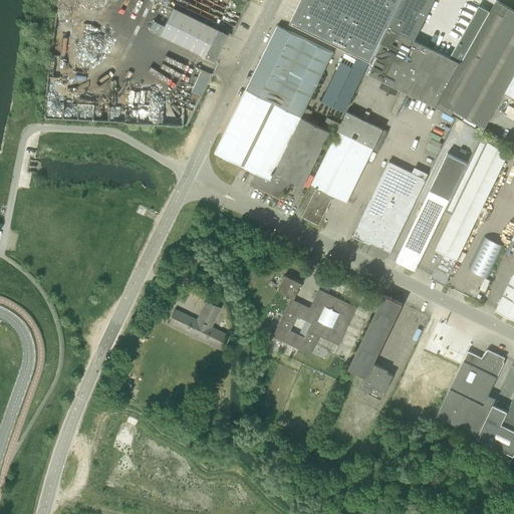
[(388,27),(401,0),(301,0),(300,2),(296,10),(290,22),(371,61),(388,27)]
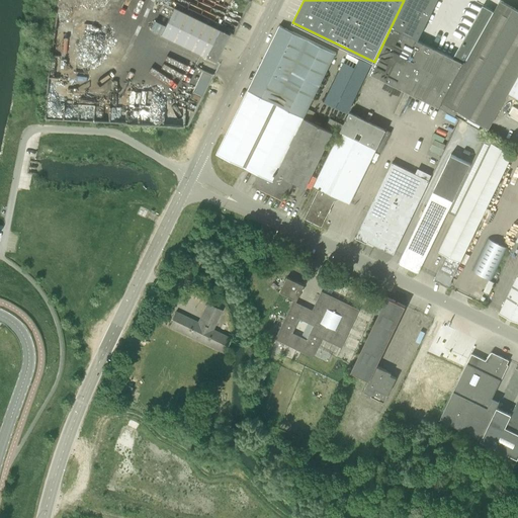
[(404,0),(391,27),(374,62),(368,73),(405,91),(394,113),(399,116),(410,93),(441,108),(444,103),(494,11),(482,5),(452,58),(418,40),(437,0),(404,0)]
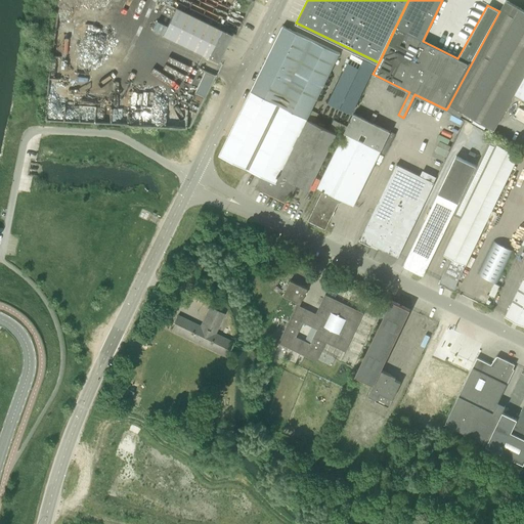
[(523,10),(506,0),(449,104),(494,130),(523,76),(523,10)]
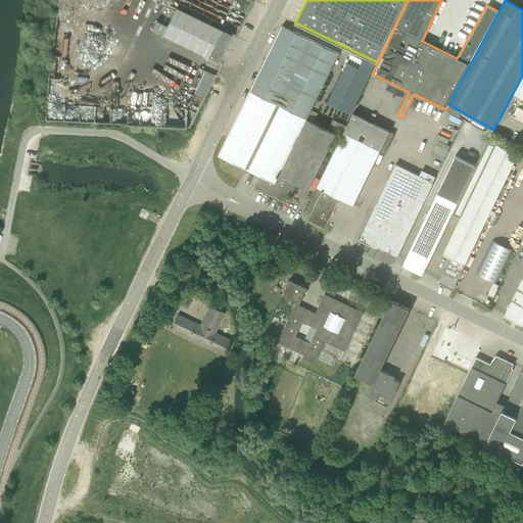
[(161,35),(206,57),(218,62),(231,35),(221,30),(175,7),(161,35)]
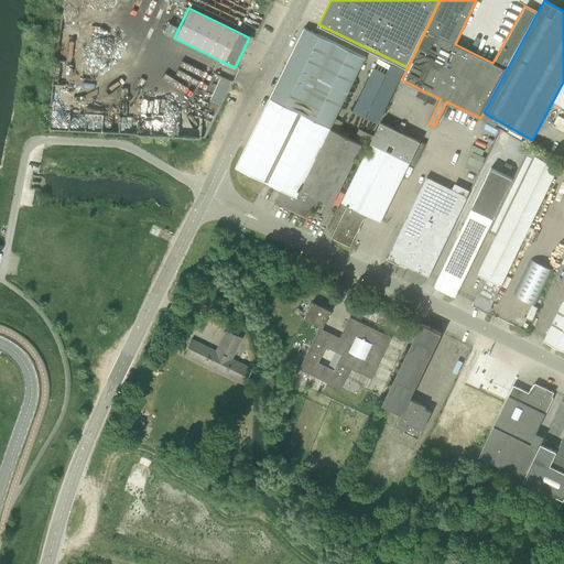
[(270,99),(331,128),(366,58),(305,29),(270,99)]
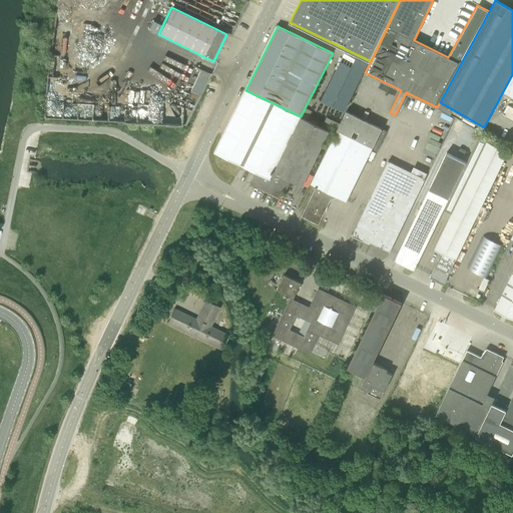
[(202,93),(210,71),(199,68),(192,89),(202,93)]
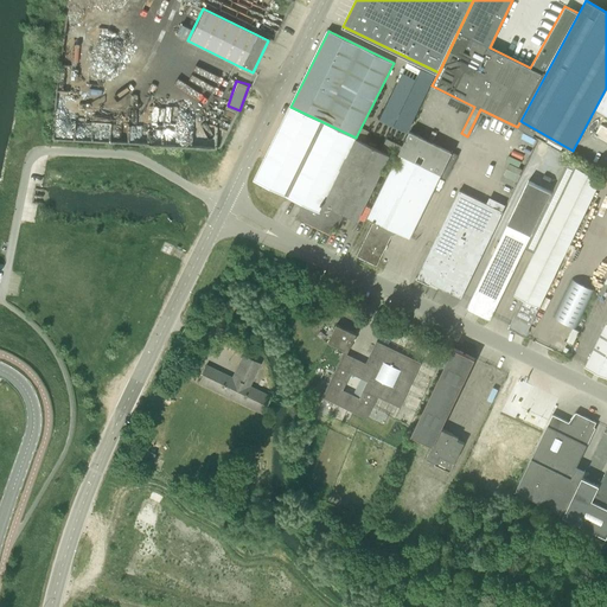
[(606,88),(596,109),(606,115),(606,88)]
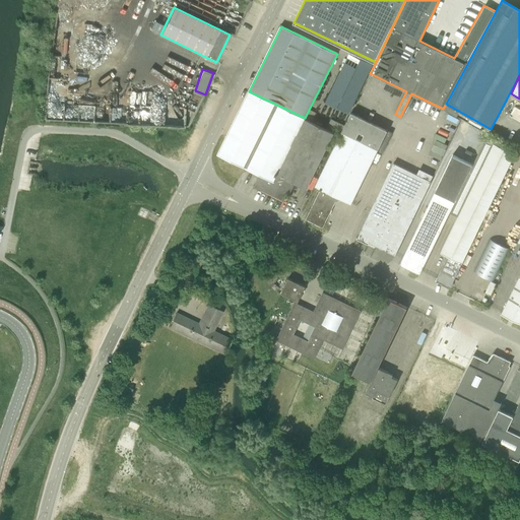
[(277,175),(295,183),(306,189),(333,133),(305,119),(305,118),(249,91),(217,154),(259,175),(274,182),(277,175)]
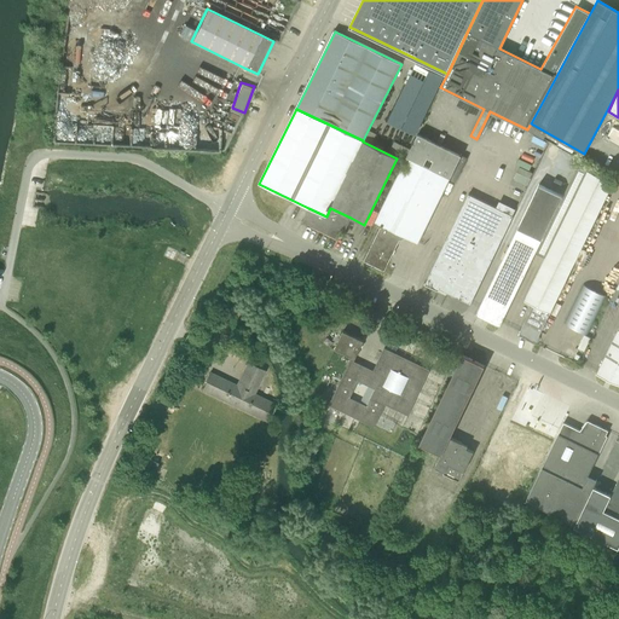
[(618,145),(618,131),(612,127),(606,138),(618,145)]
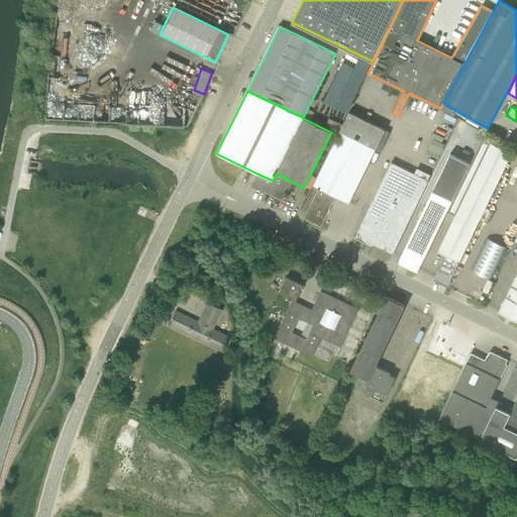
[(318,188),(303,218),(320,226),(335,196),(348,203),(385,129),(349,112),(345,119),(312,185),(318,188)]
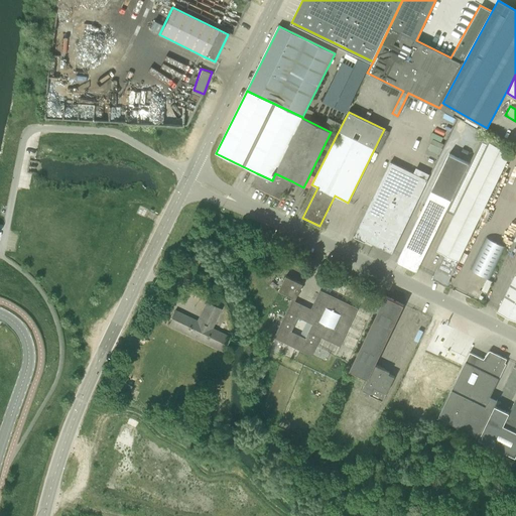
[(335,129),(339,120),(330,116),(326,125),(335,129)]
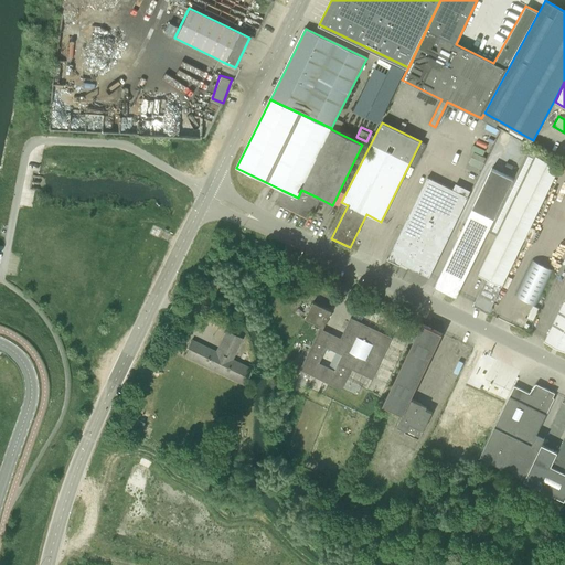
[(479,173),(481,167),(482,167),(488,156),(475,150),(467,169),(479,173)]
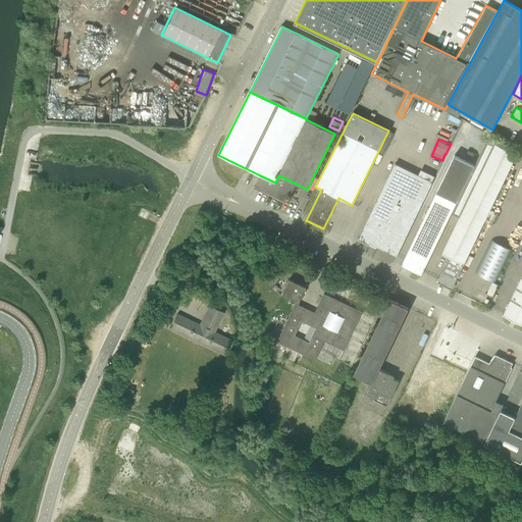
[(474,165),(452,213),(459,217),(441,253),(450,257),(437,280),(452,289),(517,155),(486,140),(474,165)]
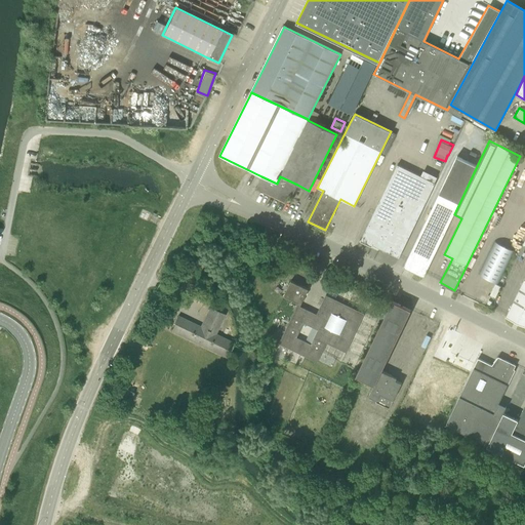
[(454,214),(477,166),(457,157),(439,194),(403,268),(423,278),(454,214)]
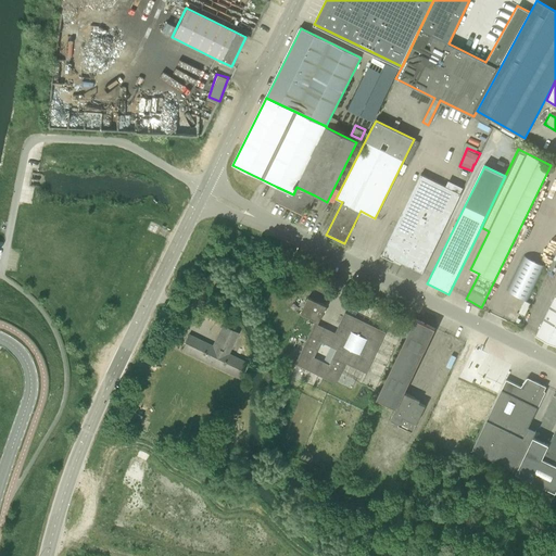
[(422,273),(460,194),(420,175),(382,253),(381,253),(380,255),(393,262),(394,260),(422,273)]
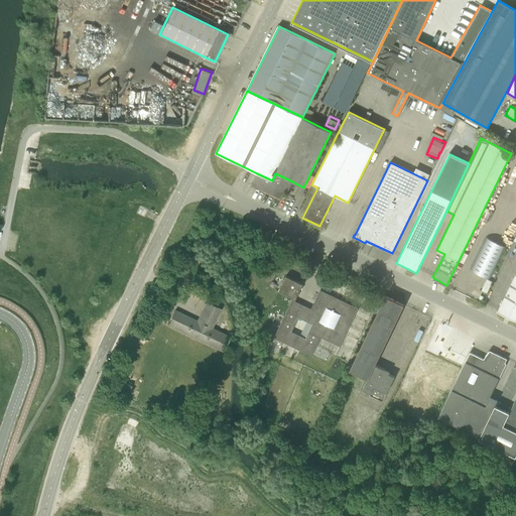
[(272,180),(257,173),(251,185),(280,200),(284,192),(286,194),(292,181),(275,173),(272,180)]
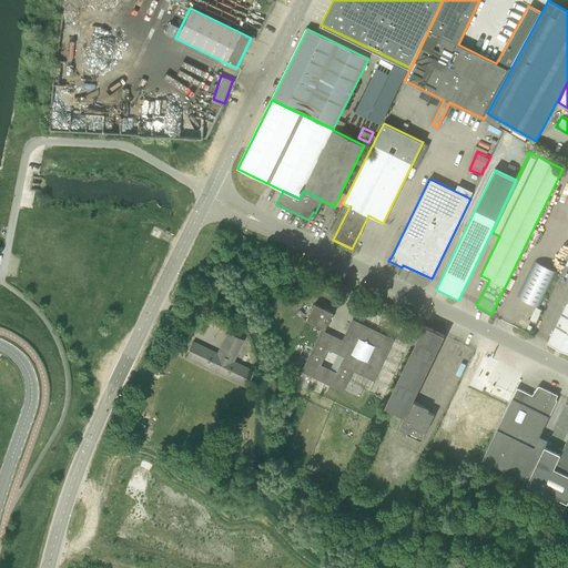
[(567,264),(567,298),(547,343),(567,353),(567,257),(566,264),(567,264)]
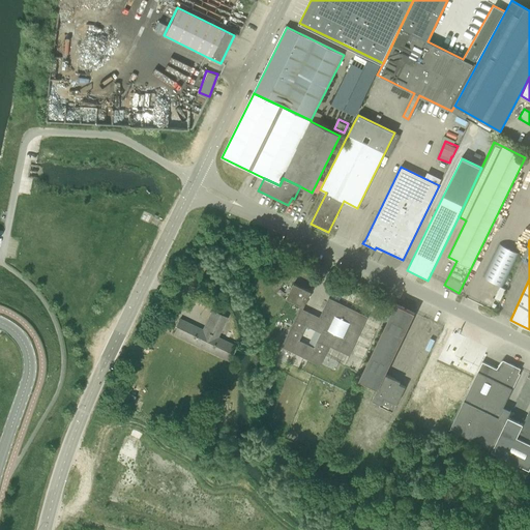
[(497,284),(503,287),(520,253),(500,243),(483,277),(497,284)]
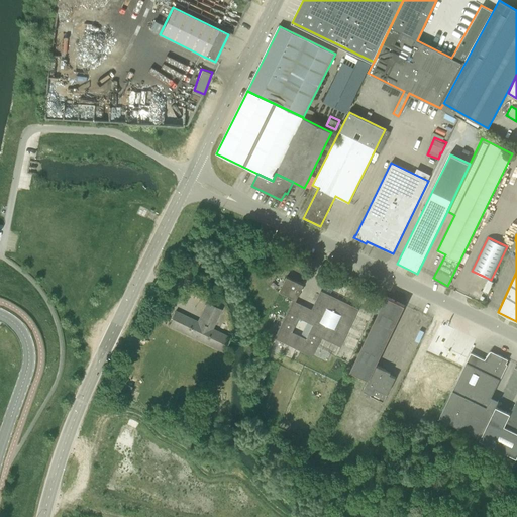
[(286,277),(279,292),(296,300),(303,285),(286,277)]
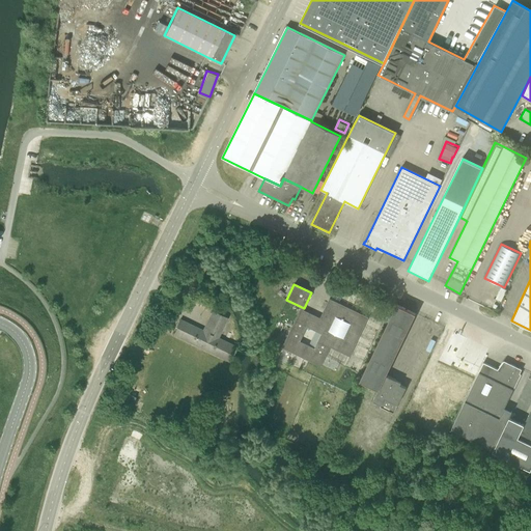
[(498,284),(495,289),(497,290),(495,296),(493,295),(491,300),(500,304),(507,288),(504,287),(498,284)]
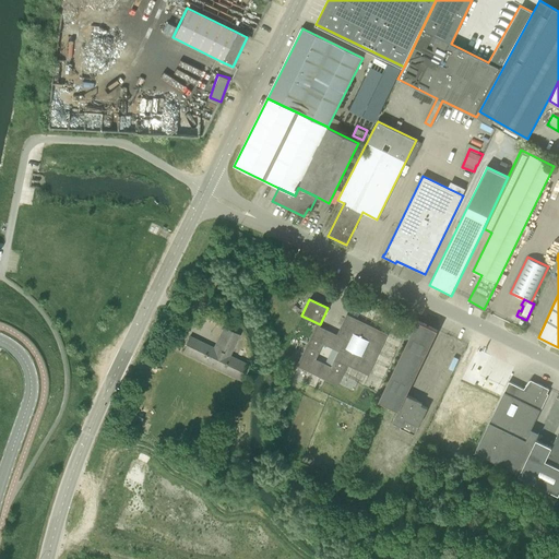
[(366,373),(384,335),(348,318),(339,337),(318,329),(299,367),(339,385),(348,366),(366,373)]
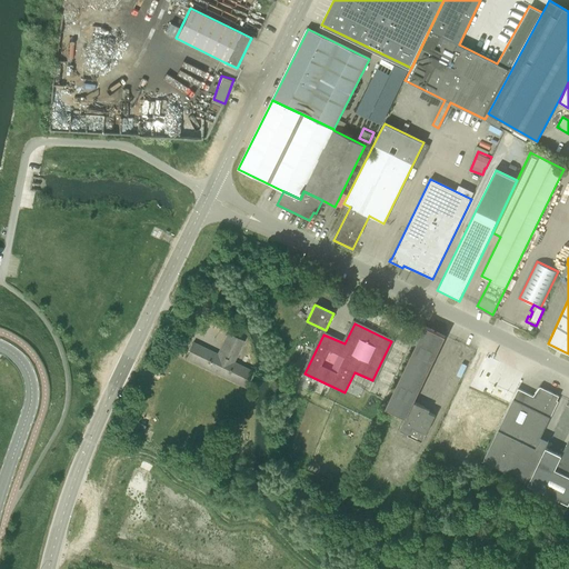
[(425,327),(386,408),(405,417),(399,429),(408,433),(408,436),(421,442),(435,415),(423,410),(425,407),(413,402),(445,336),(425,327)]
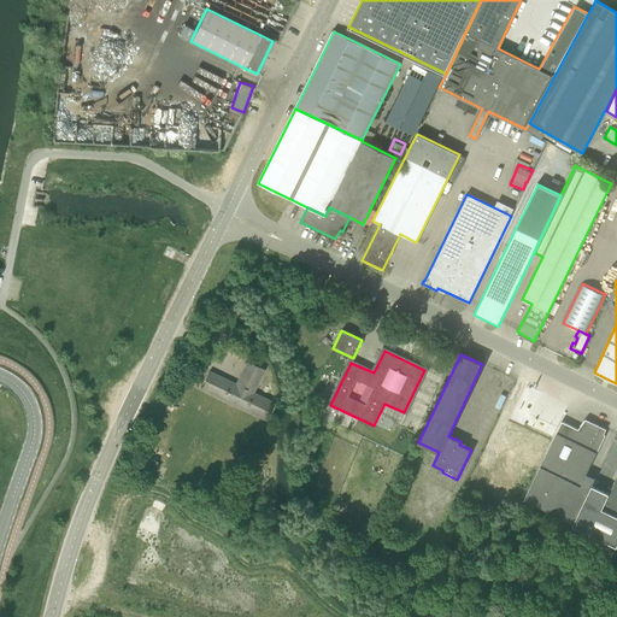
[(275,403),(253,393),(264,369),(247,360),(236,385),(210,371),(201,388),(266,421),(275,403)]
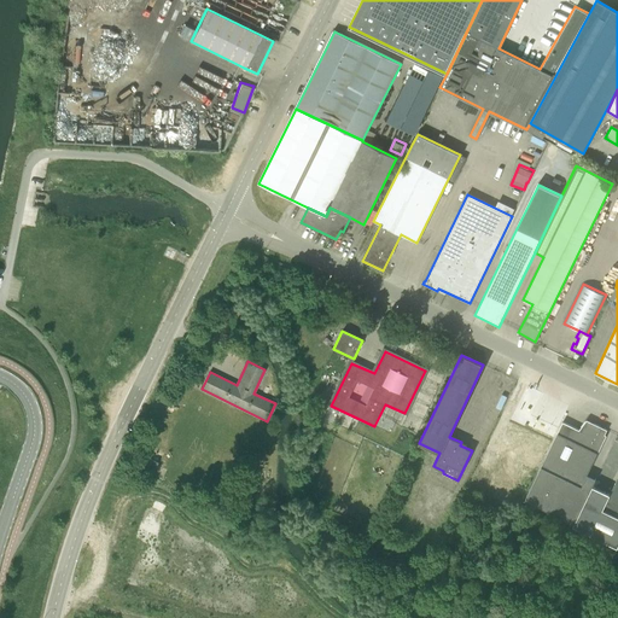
[(594,482),(586,477),(606,436),(605,435),(607,430),(586,420),(581,430),(563,421),(525,500),(573,524),(592,487),(594,482)]
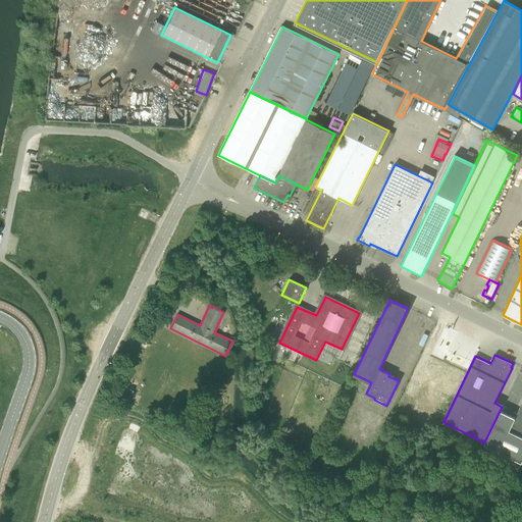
[(118,398),(128,402),(134,390),(123,385),(118,398)]
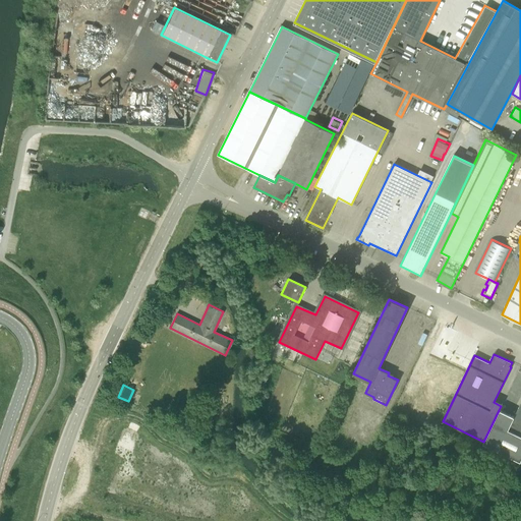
[(520,401),(513,417),(508,429),(520,436),(520,401)]
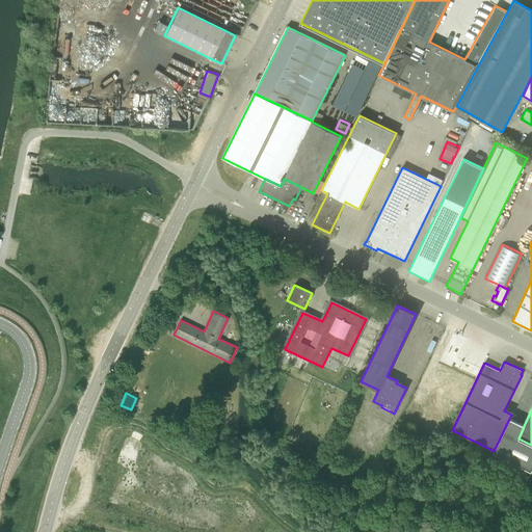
[(531,445),(519,439),(524,426),(509,419),(494,451),(531,471),(531,470),(531,445)]
